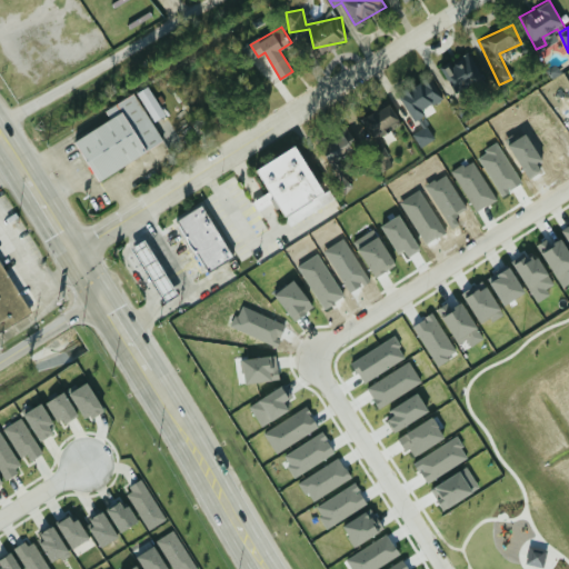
[(441,66),(453,91),(486,77),(473,50),(441,66)]
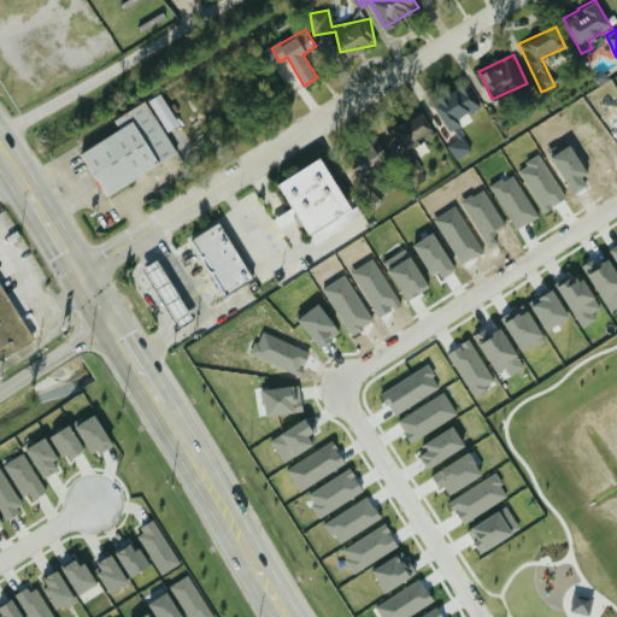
[(432,104),(450,129),(460,122),(458,118),(481,103),(464,80),(432,104)]
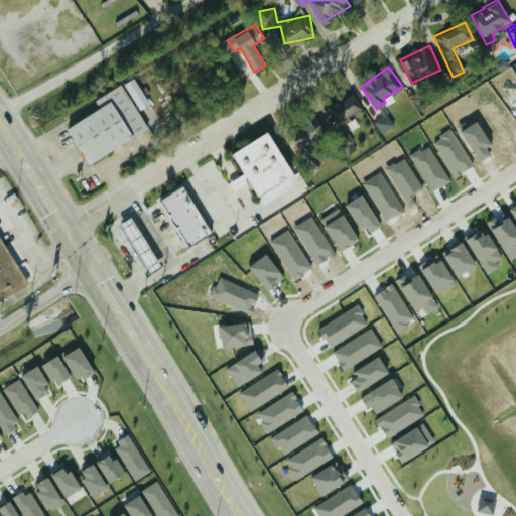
[(139,109),(150,103),(134,77),(124,83),(139,109)]
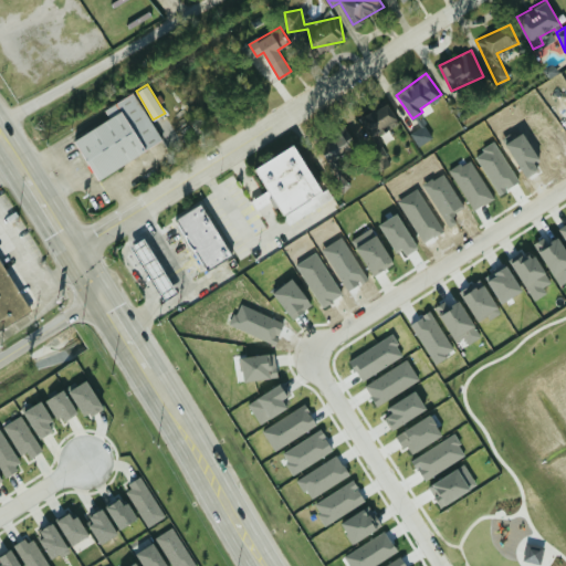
[(104,108),(109,117),(73,137),(96,178),(163,142),(134,91),(104,108)]
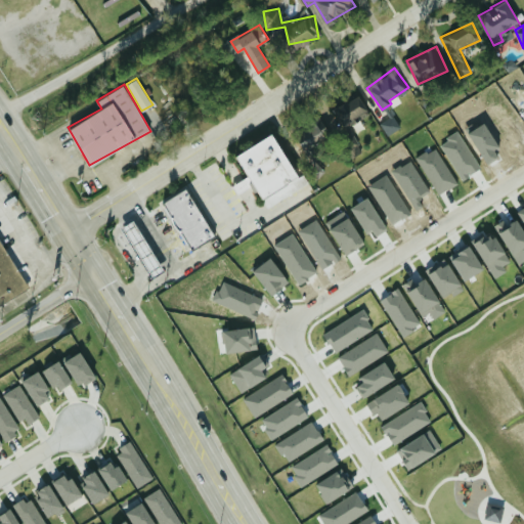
[(369,114),(358,93),(332,108),(338,120),(330,125),(335,134),(337,133),(351,157),(363,149),(349,126),(369,114)]
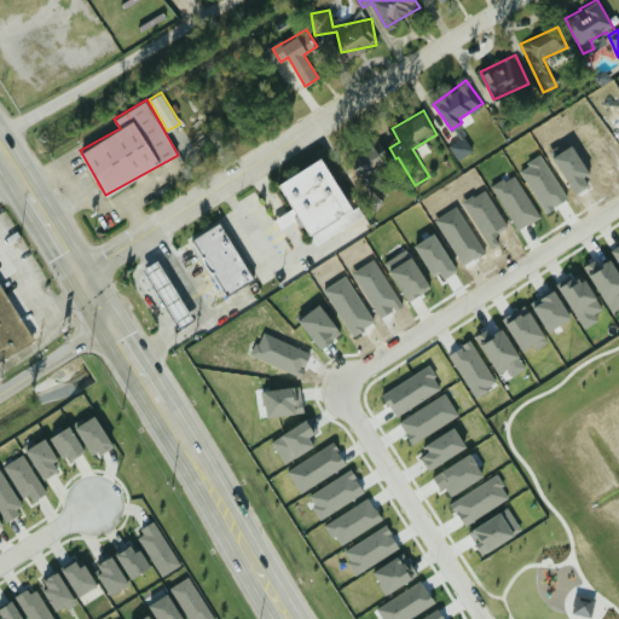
[(457,158),(474,151),(467,136),(450,143),(457,158)]
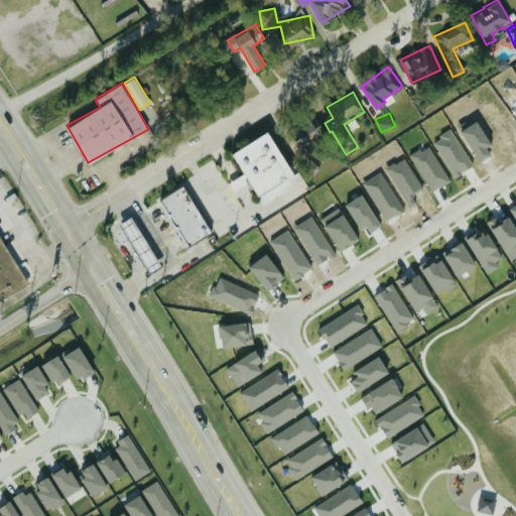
[(290,126),(297,144),(325,133),(316,115),(290,126)]
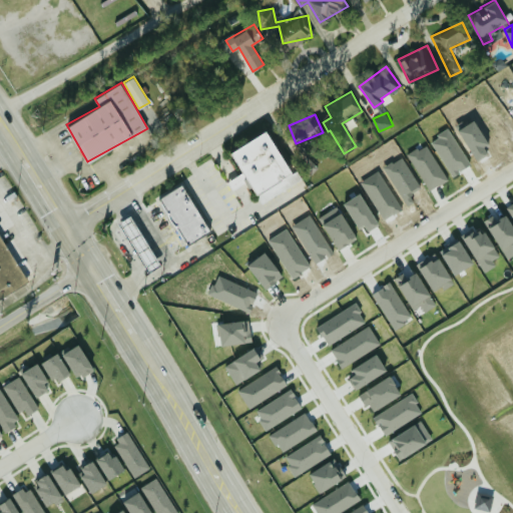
[(291,172),(266,129),(228,150),(241,172),(227,180),(232,189),(248,180),(261,202),(301,179),(296,170),(291,172)]
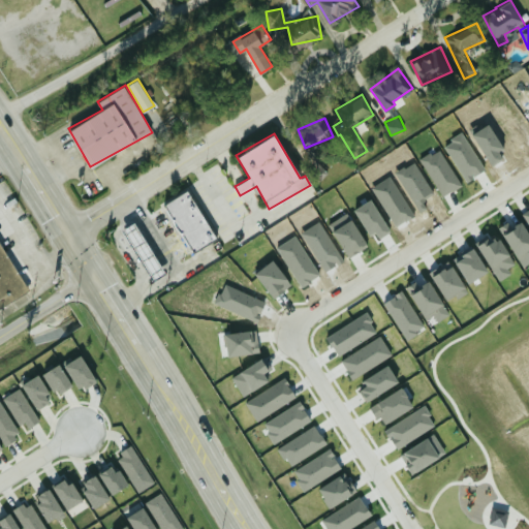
[(216,238),(188,189),(163,203),(191,252),(216,238)]
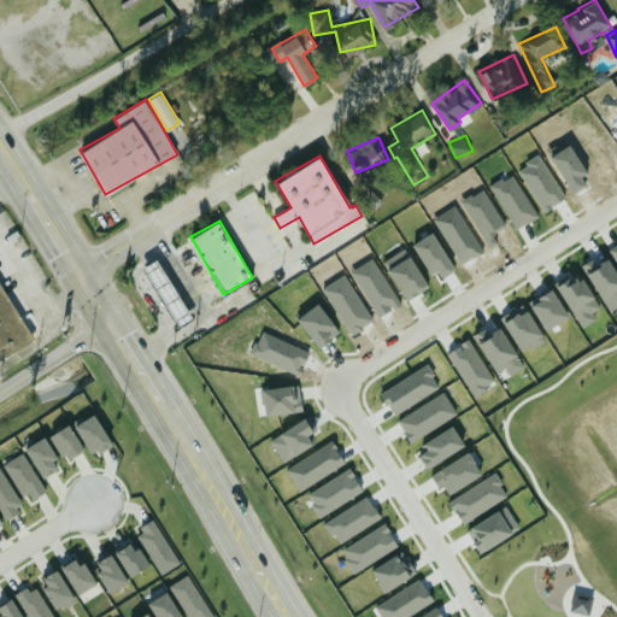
[(616,305),(616,271),(607,253),(585,265),(609,310),(616,305)]
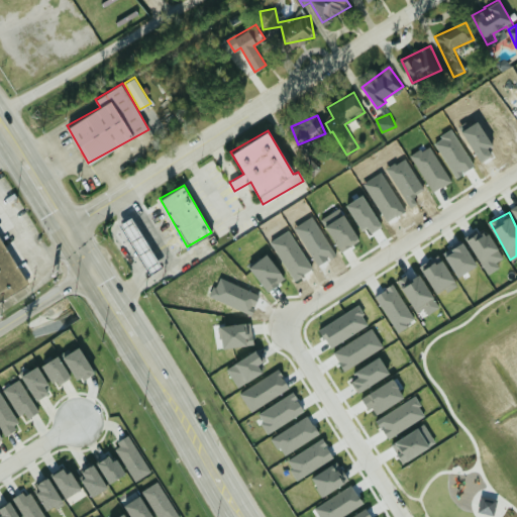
[(161,266),(131,216),(118,224),(147,273),(161,266)]
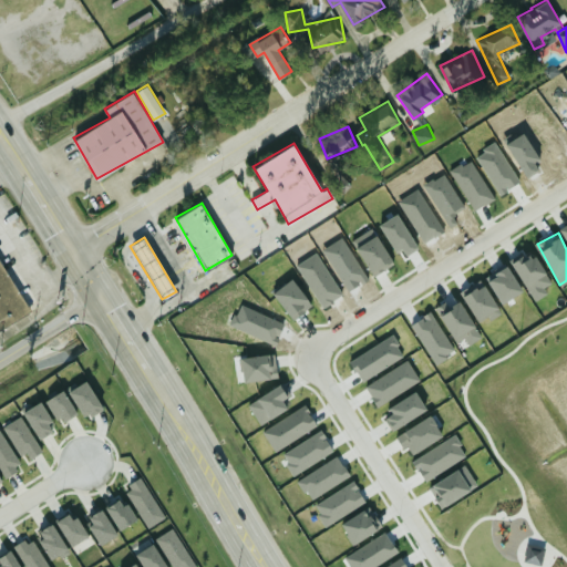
[(527,260),(524,253),(513,258),(533,299),(547,292),(544,286),(550,282),(538,256),(527,260)]
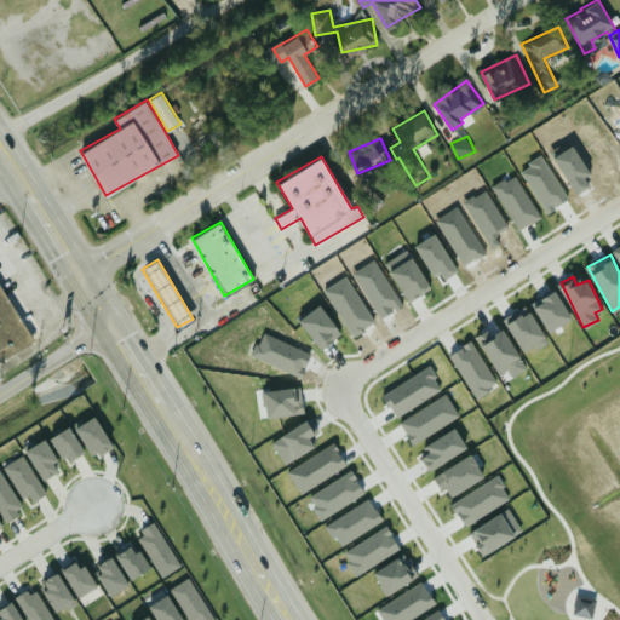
[(0,361),(34,342),(0,283),(0,361)]
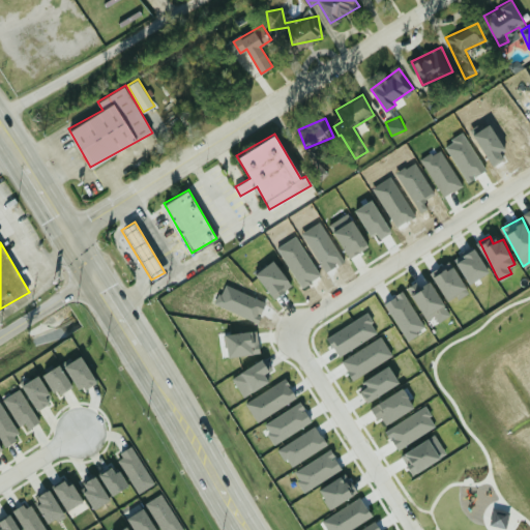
[(429,271),(441,263),(442,264),(449,260),(468,291),(458,297),(455,294),(448,300),(447,298),(446,299),(429,271)]
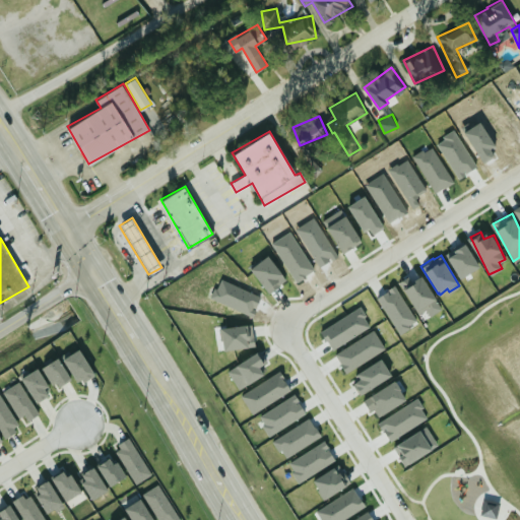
[(427,309),(431,315),(442,308),(420,273),(401,285),(418,313),(427,309)]
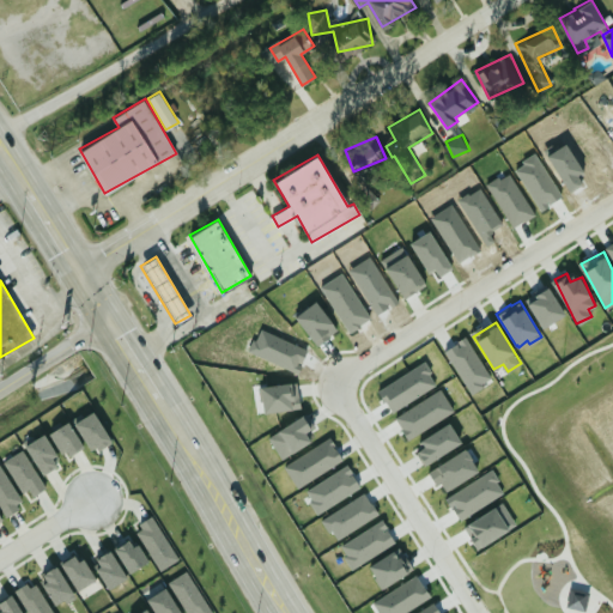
[(491,380),(468,335),(445,347),(468,392),(491,380)]
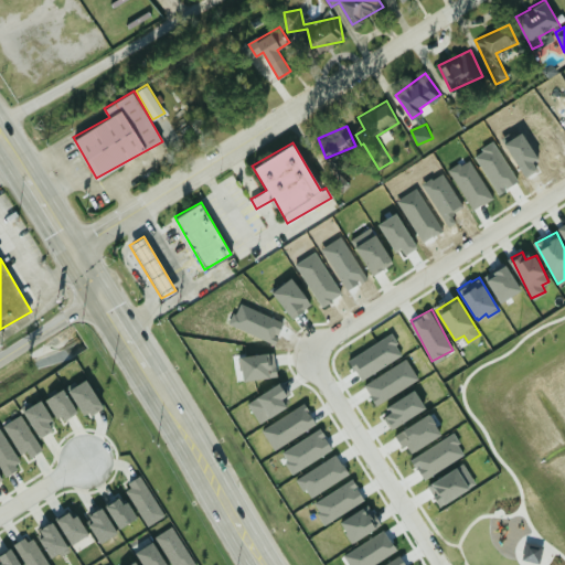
[(275,352),(241,353),(242,377),(276,376),(275,352)]
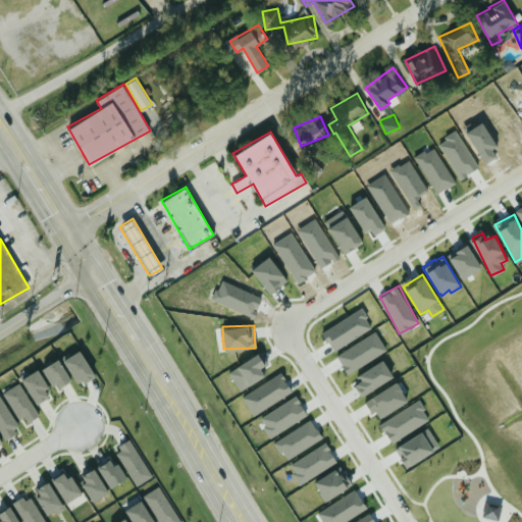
[(387,349),(375,330),(336,355),(348,373),(387,349)]
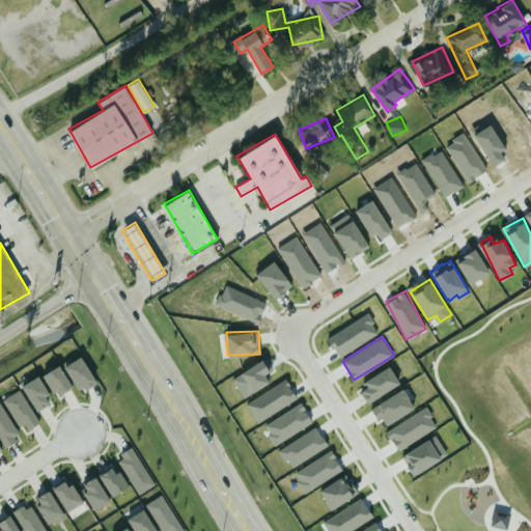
[(80,392),(96,382),(80,355),(63,365),(80,392)]
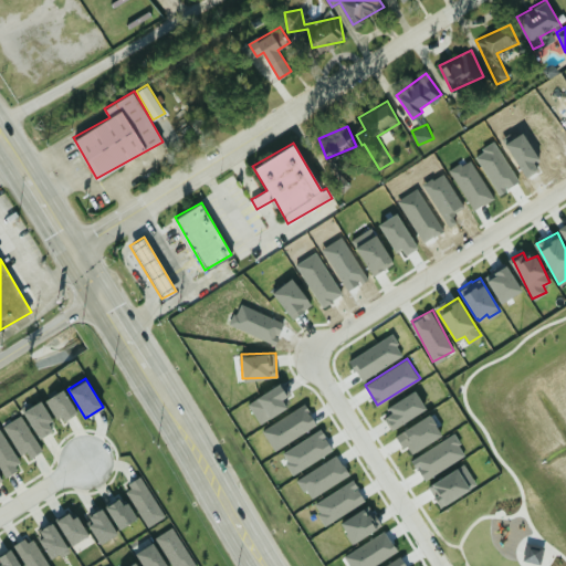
[(286,396),(280,384),(248,401),(259,422),(286,407),(282,398),(286,396)]
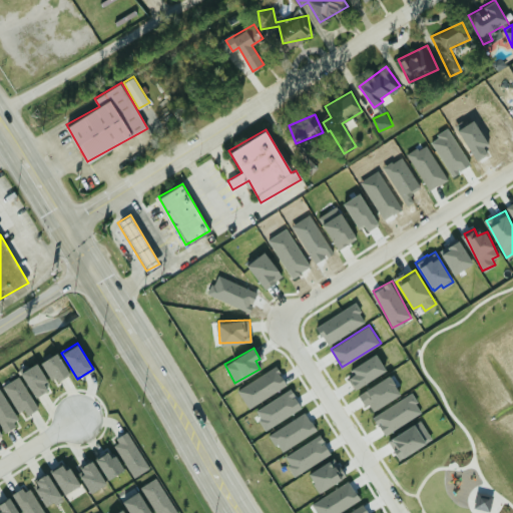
[(55,383),(70,373),(56,352),(41,361),(55,383)]
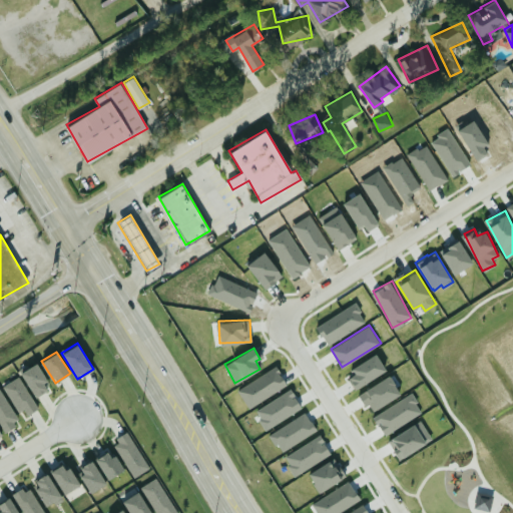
[(346,373),(355,387),(386,370),(377,355),(346,373)]
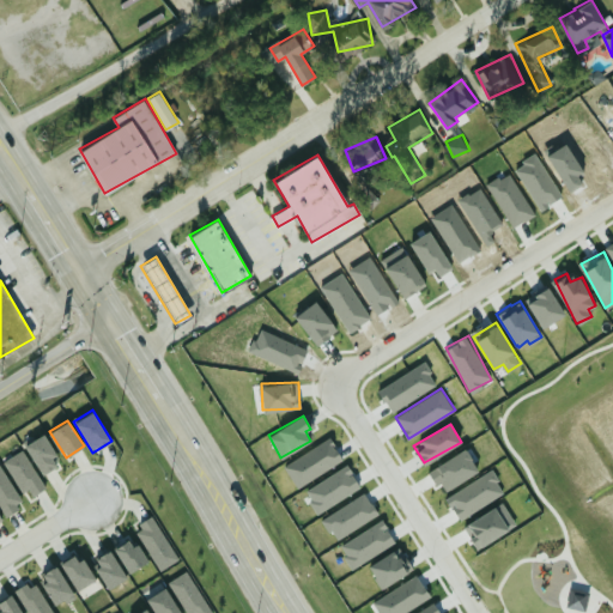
[(25,442),(40,474),(59,466),(44,434),(25,442)]
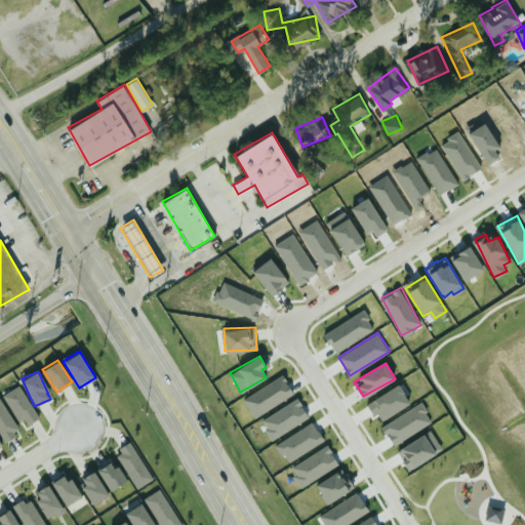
[(25,418),(27,422),(37,418),(23,385),(4,392),(16,421),(25,418)]
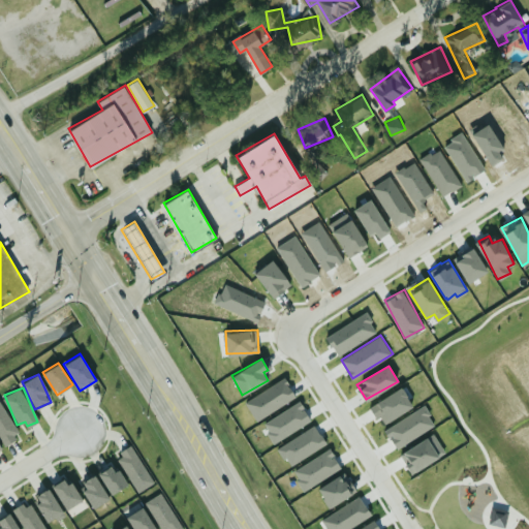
[(0,436),(4,443),(20,434),(0,400),(0,436)]
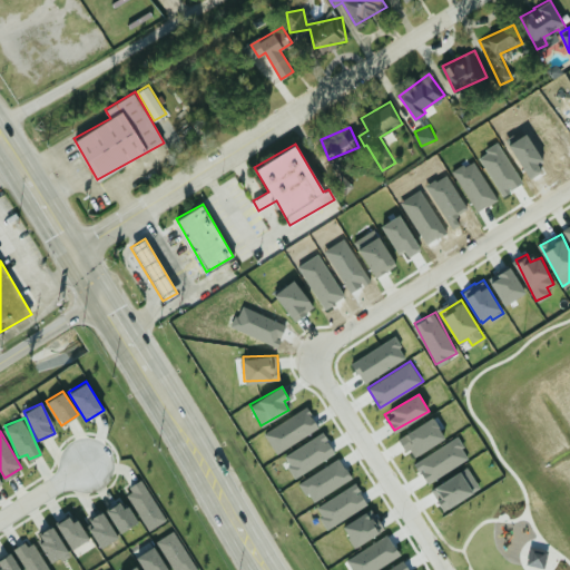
[(296,477),(335,452),(323,432),(283,455),(296,477)]
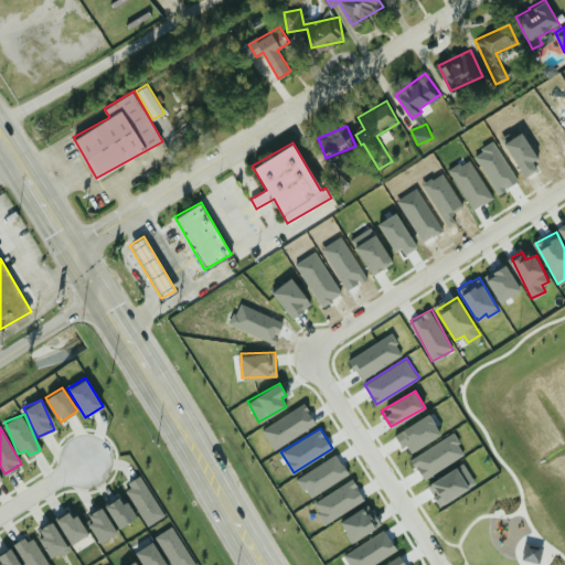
[(424,479),(465,455),(452,434),(412,458),(424,479)]
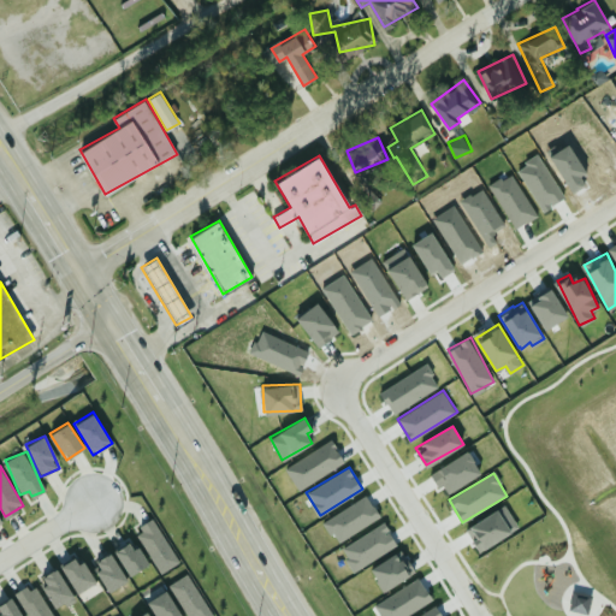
[(380,519),(369,496),(324,517),(335,540),(380,519)]
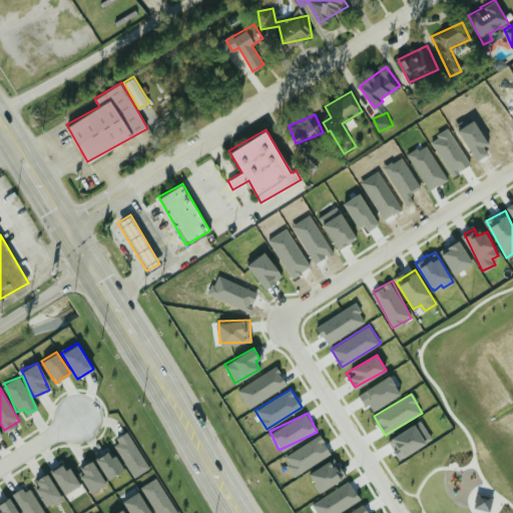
[(134,477),(150,467),(128,432),(112,442),(134,477)]
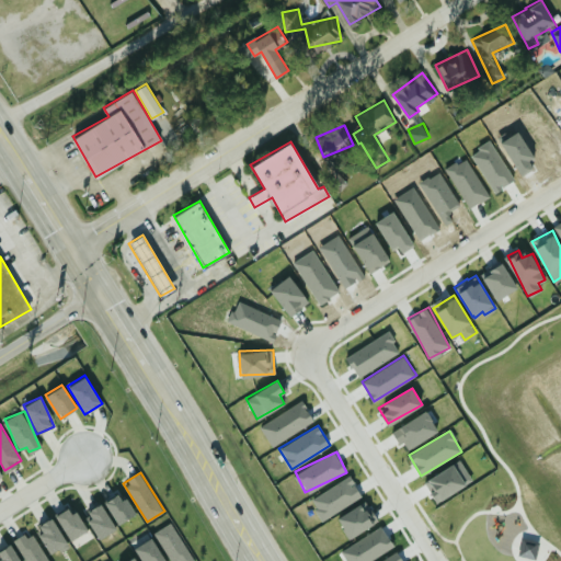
[(323,518),(362,495),(350,474),(311,499),(323,518)]
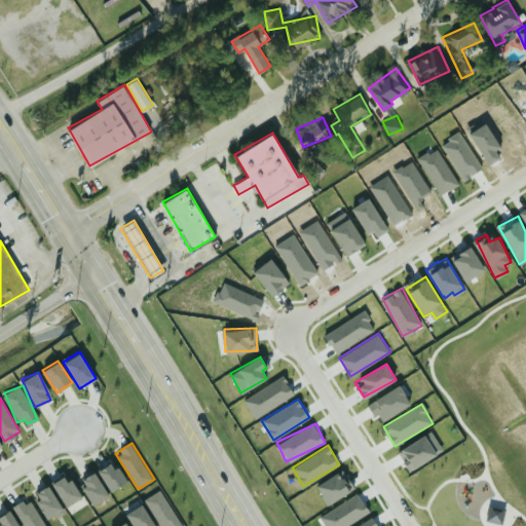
[(125,482),(113,460),(98,470),(110,491),(125,482)]
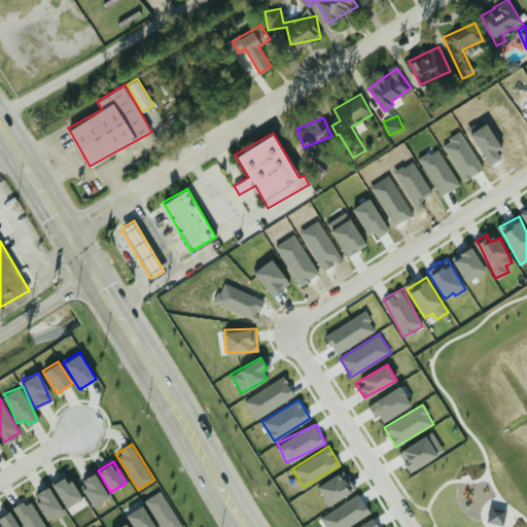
[(317,485),(326,504),(355,490),(345,470),(317,485)]
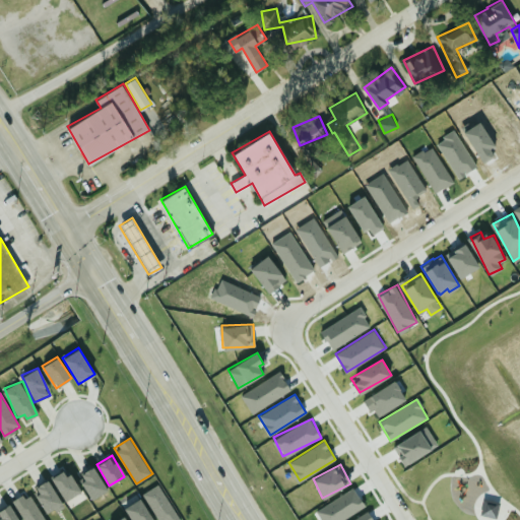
[(91,499),(107,490),(93,465),(78,474),(91,499)]
